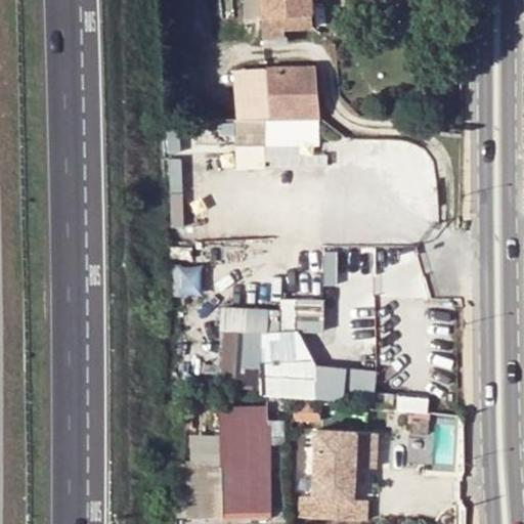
[(243,0),(244,20),(263,18),(262,13),(261,0),(243,0)]
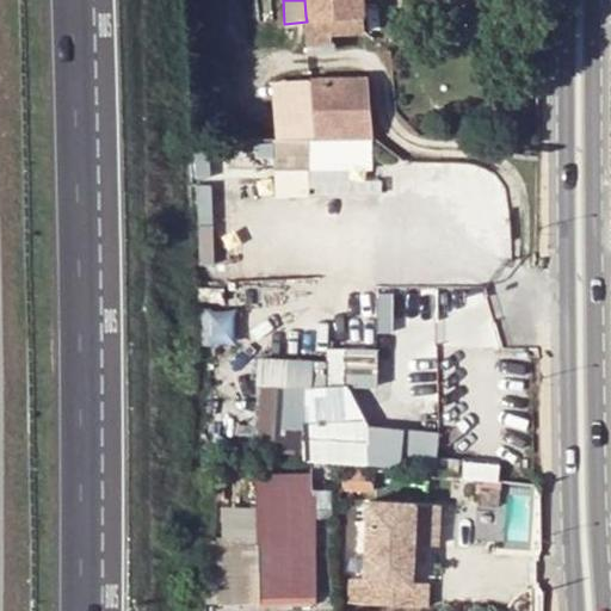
[(362,0),(304,0),(306,16),(307,22),(308,41),(331,39),(332,32),(364,30),(362,0)]
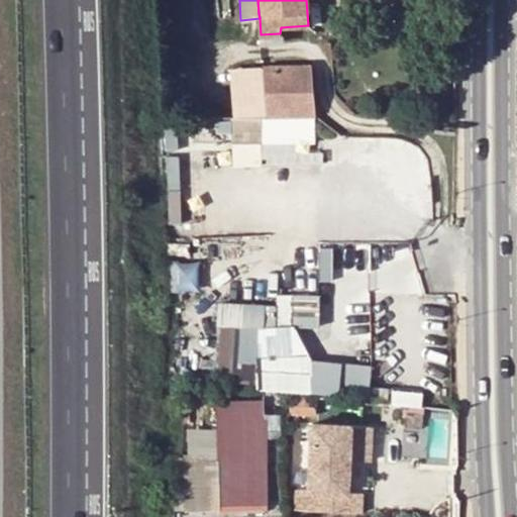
[(266,114),(278,114),(315,114),(310,65),(263,65),(263,66),(266,114)]
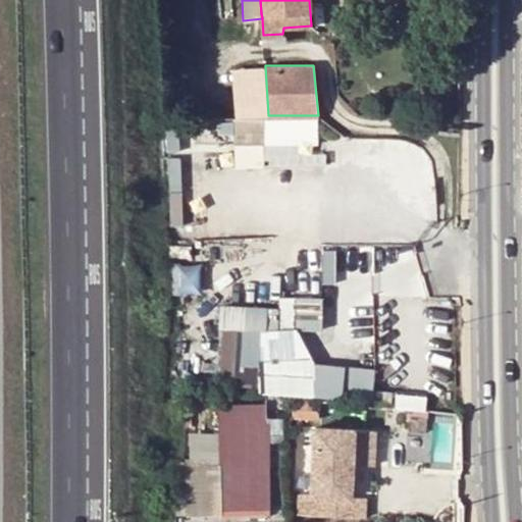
[(258,116),(268,115),(265,66),(230,69),(233,116),(258,116)]
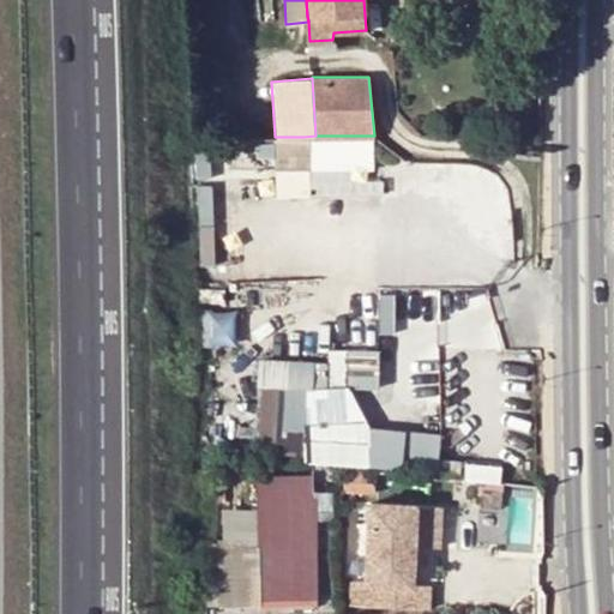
[(315,136),(304,137),(306,167),(331,166),(330,136),(315,136)]
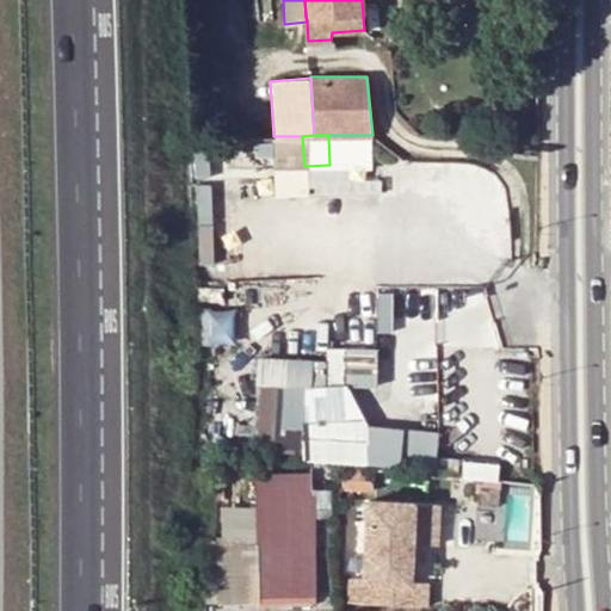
[(400,222),(401,288),(426,288),(425,222),(400,222)]
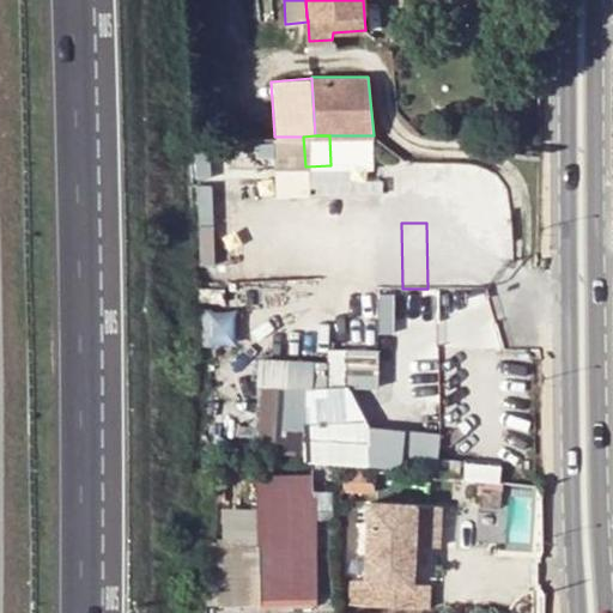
[(402,347),(315,345),(314,360),(313,389),(314,389),(401,392),(402,347)]
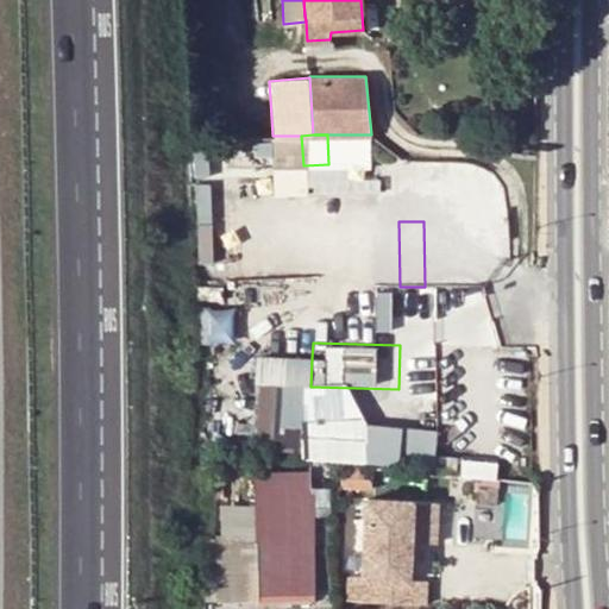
[(271,356),(253,356),(253,385),(272,385),(271,356)]
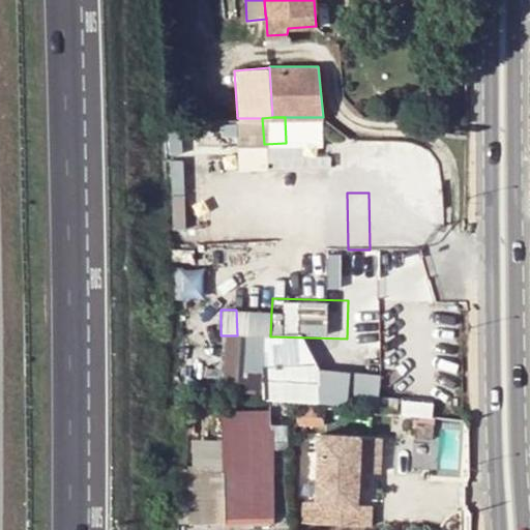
[(271,312),(236,310),(237,335),(270,336),(271,312)]
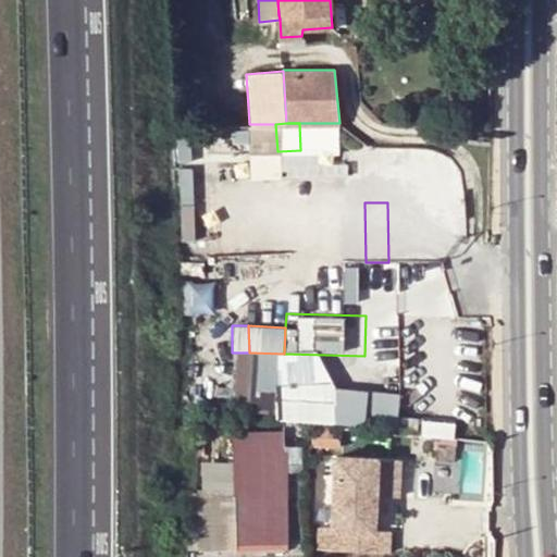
[(232,353),(231,388),(251,390),(249,353),(232,353)]
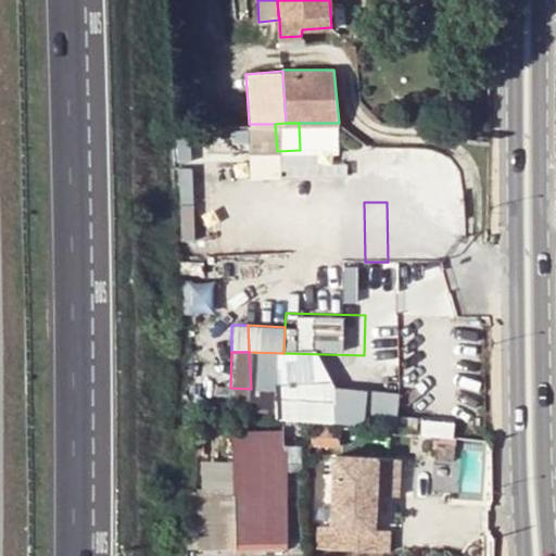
[(283,353),(249,352),(251,389),(252,409),(277,412),(285,353),(283,353)]
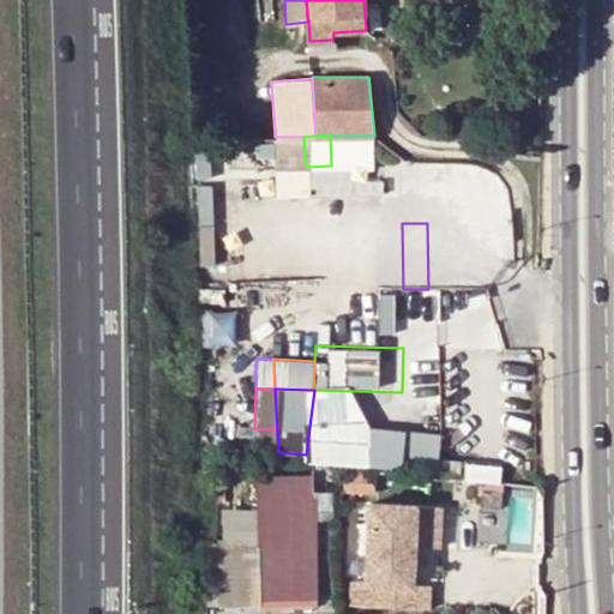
[(238,421),(216,419),(214,453),(235,456),(238,421)]
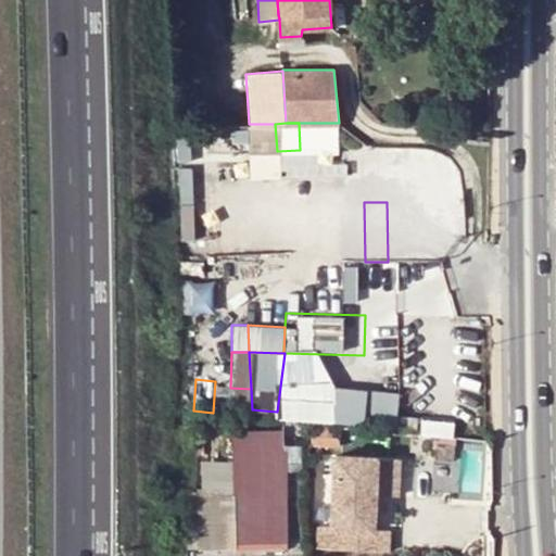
[(252,409),(251,389),(230,388),(219,387),(218,407),(252,409)]
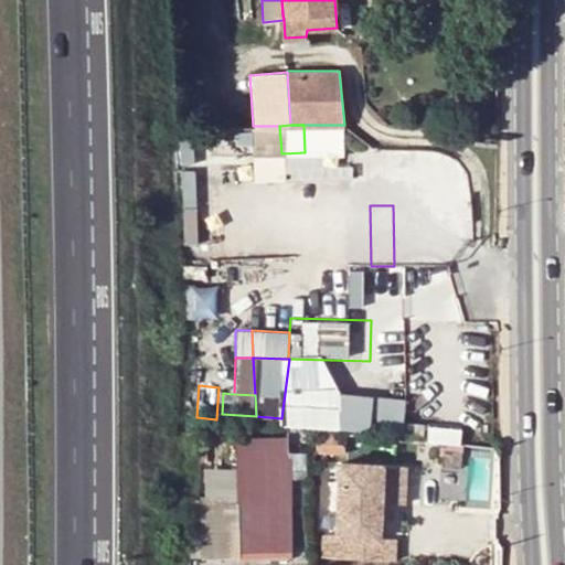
[(420,400),(372,395),(369,430),(416,435),(420,400)]
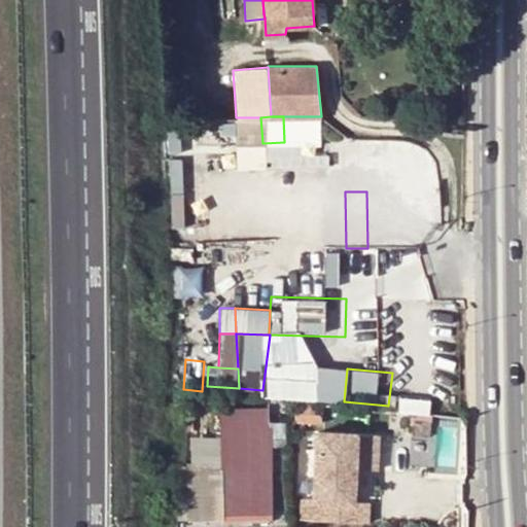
[(323,406),(294,406),(294,423),(323,423),(323,406)]
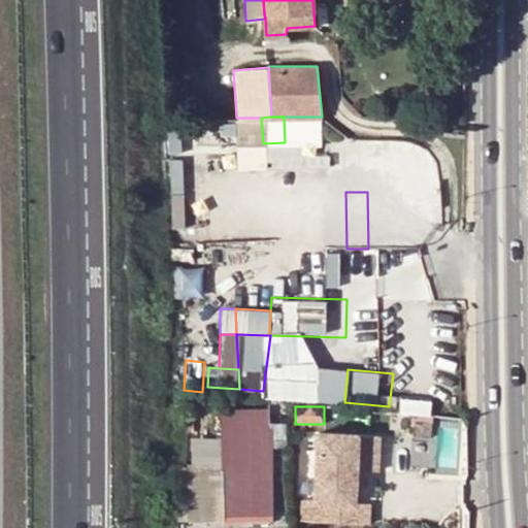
[(268,407),(220,408),(221,436),(191,436),(191,452),(192,452),(192,463),(187,463),(188,467),(183,467),(179,523),(223,523),(271,523),(268,407)]
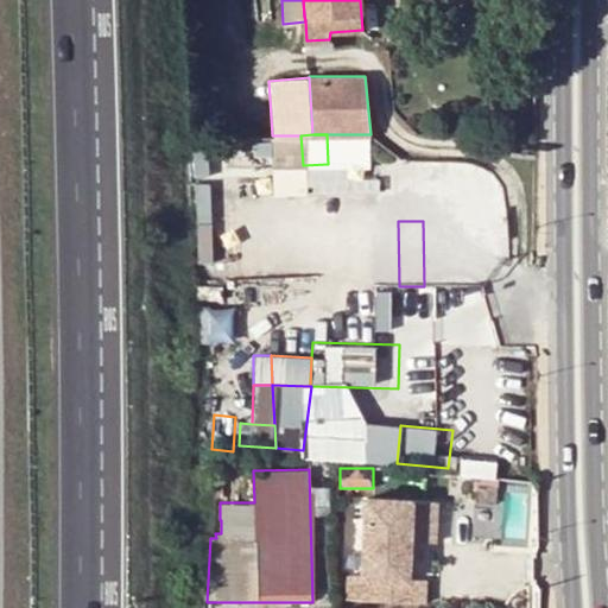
[(496,487),(476,486),(476,501),(496,501),(496,487)]
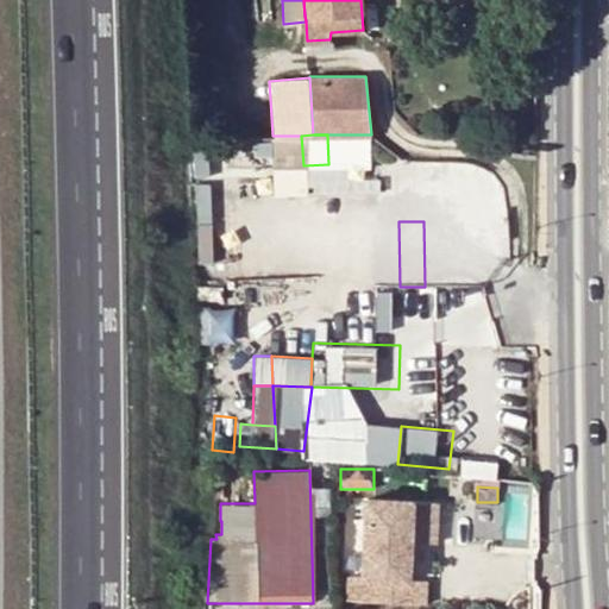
[(437,503),(368,500),(364,577),(349,576),(346,600),(427,604),(428,581),(410,579),(412,541),(435,544),(437,503)]
